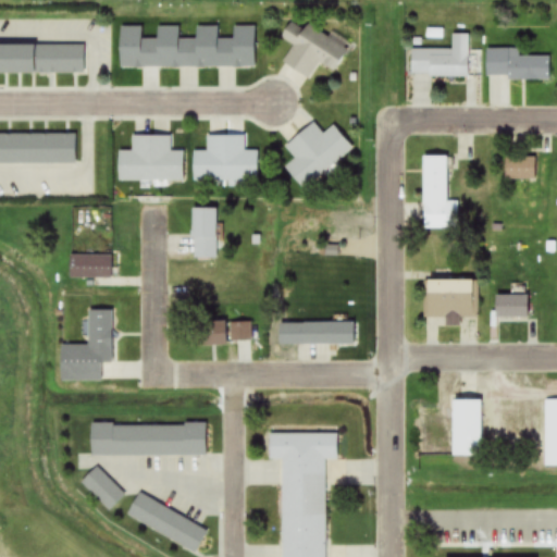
[(336,73),(353,45),(333,34),(331,38),(308,25),(305,31),(291,23),(282,38),(295,46),(284,63),(310,78),(319,63),(336,73)]
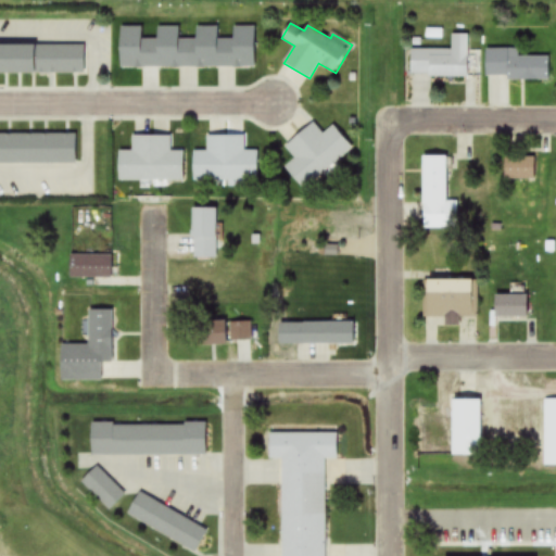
[(121,68),(255,68),(255,26),(234,26),(234,39),(218,39),(218,27),(197,27),(197,40),(180,40),(180,27),(158,27),(158,40),(143,40),(143,27),(121,27),(121,68)]
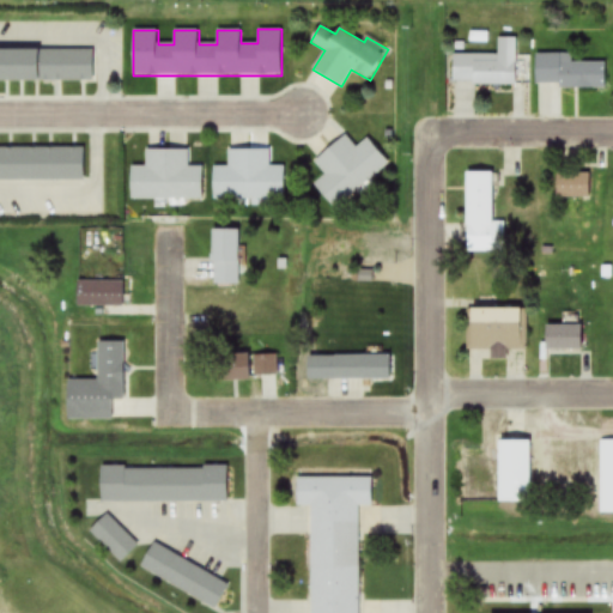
[(516,85),(516,37),(498,37),(498,54),(453,54),(453,85),(516,85)]
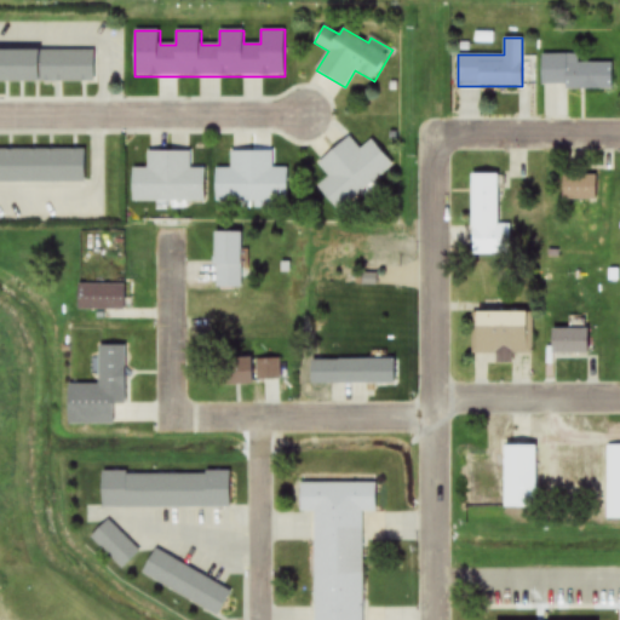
[(0,51),(0,81),(96,82),(96,51),(0,51)]
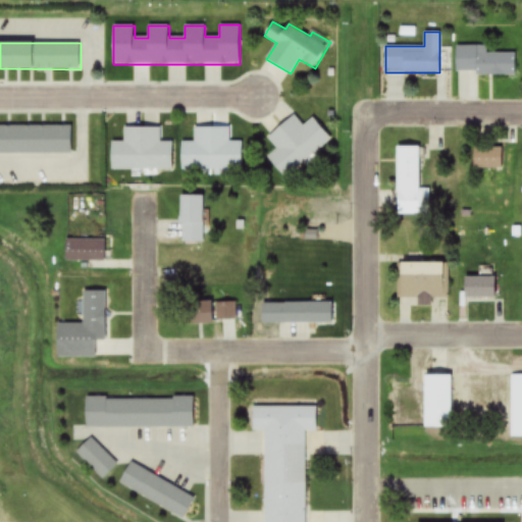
[(486,46),(456,45),(456,74),(515,74),(515,53),(486,53),(486,46)]
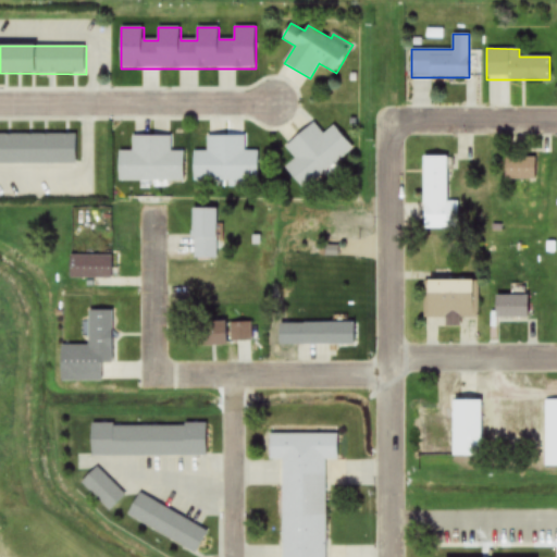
[(285,146),(296,160),(286,166),(304,189),(355,151),(335,125),(323,134),(316,123),(285,146)]
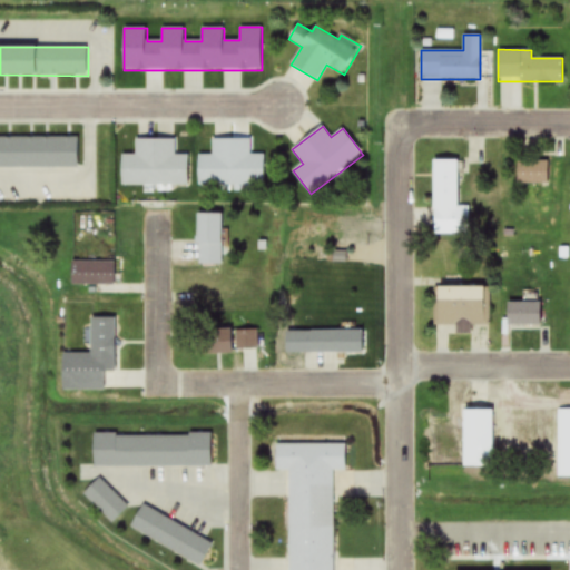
[(78,138),(0,137),(0,168),(78,168),(78,138)]
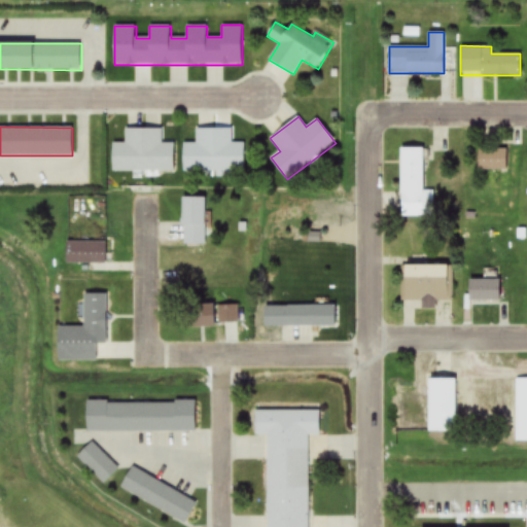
[(232,129),(197,128),(197,143),(183,143),(182,171),(244,172),(244,142),(232,142),(232,129)]
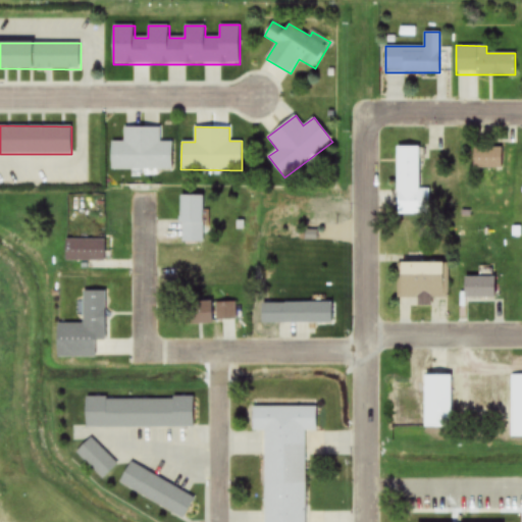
[(172,170),(172,143),(161,143),(161,128),(124,128),(124,143),(111,143),(111,170),(172,170)]
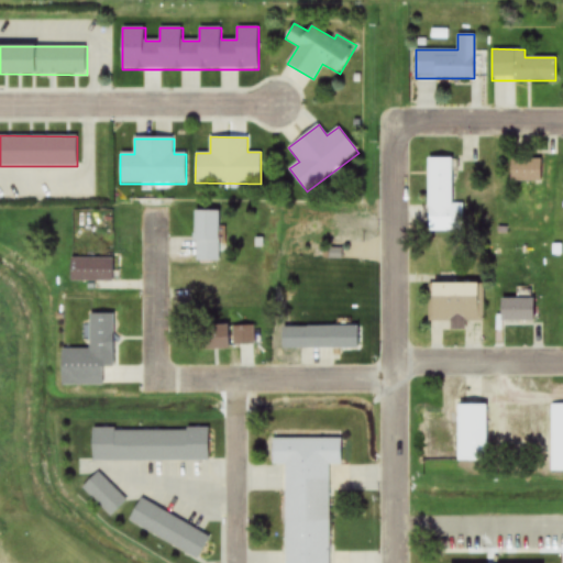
[(452,205),(452,157),(428,157),(428,231),(463,231),(463,205),(452,205)]
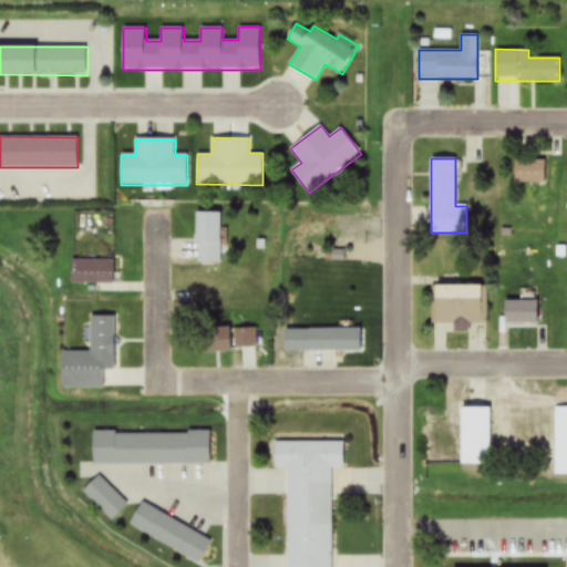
[(545,160),(515,160),(515,183),(545,183),(545,160)]
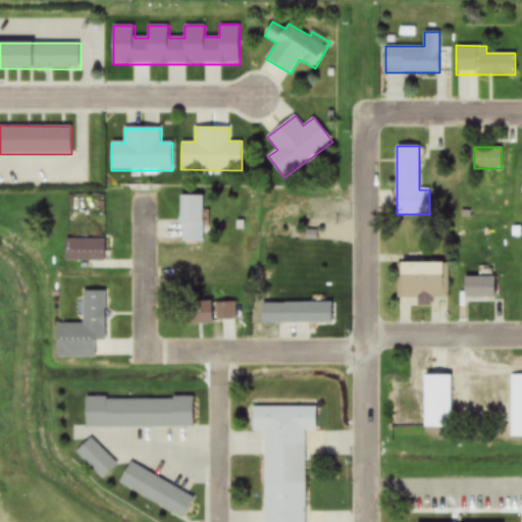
[(203,195),(180,195),(180,244),(203,244),(203,195)]
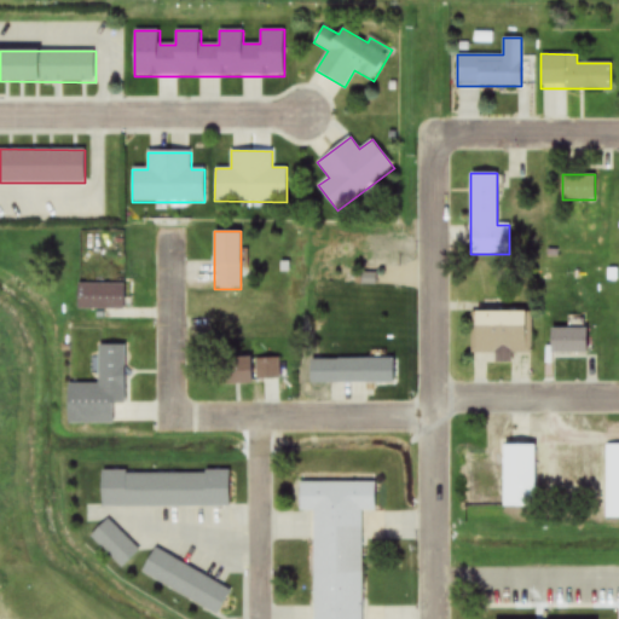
[(79,311),(125,311),(125,285),(79,285),(79,311)]
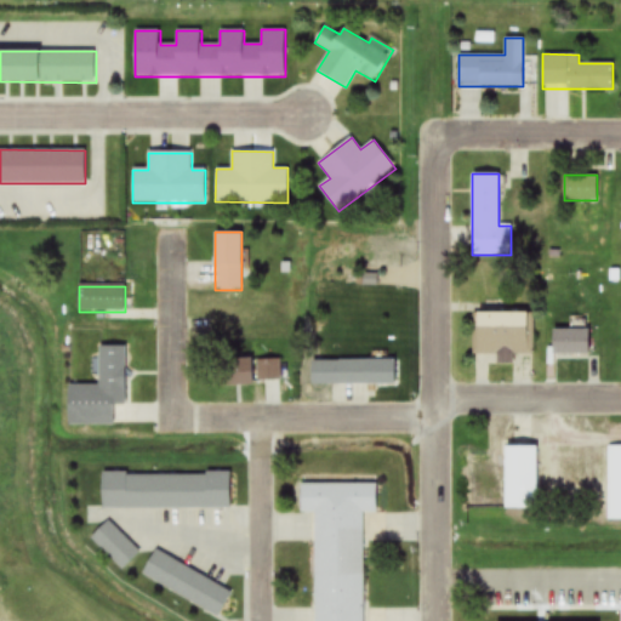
[(499,354),(499,363),(513,363),(513,354),(533,354),(533,312),(473,312),(473,354),(499,354)]
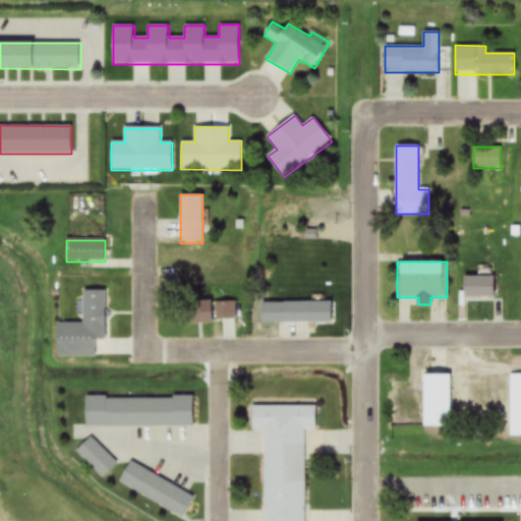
[(463,297),(494,297),(494,276),(463,276),(463,297)]
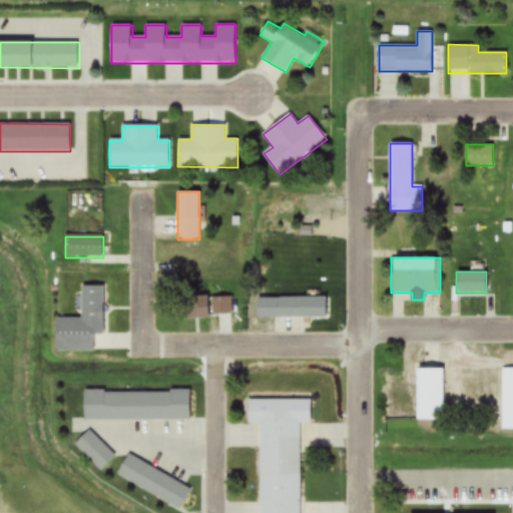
[(94,352),(94,336),(104,336),(104,287),(82,287),(82,319),(57,319),(57,352),(94,352)]
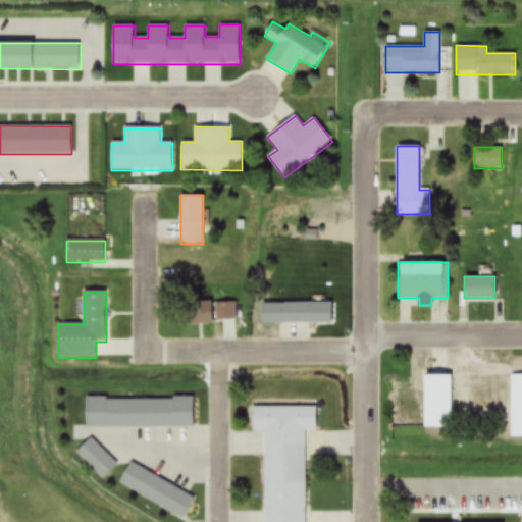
[(236,302),(214,302),(188,303),(188,322),(237,321),(236,302)]
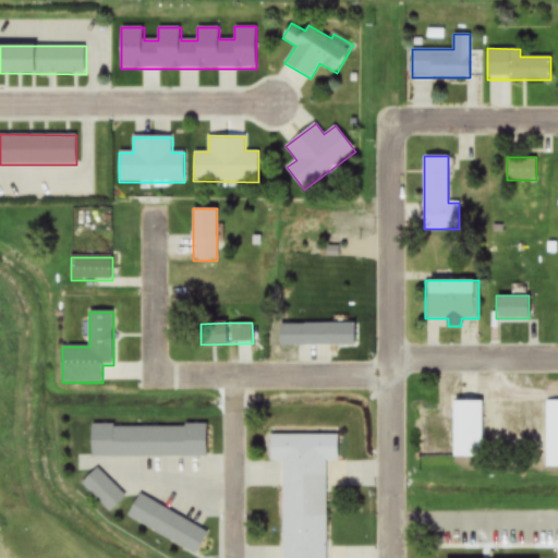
[(304,324),(304,347),(355,347),(355,324),(304,324)]
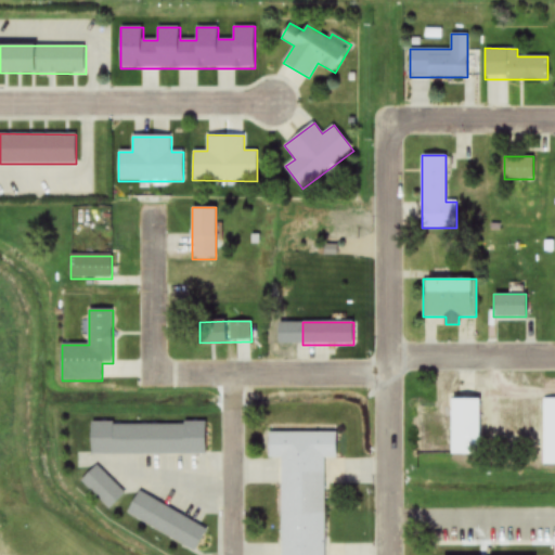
[(451,455),(480,455),(480,399),(451,399),(451,455)]
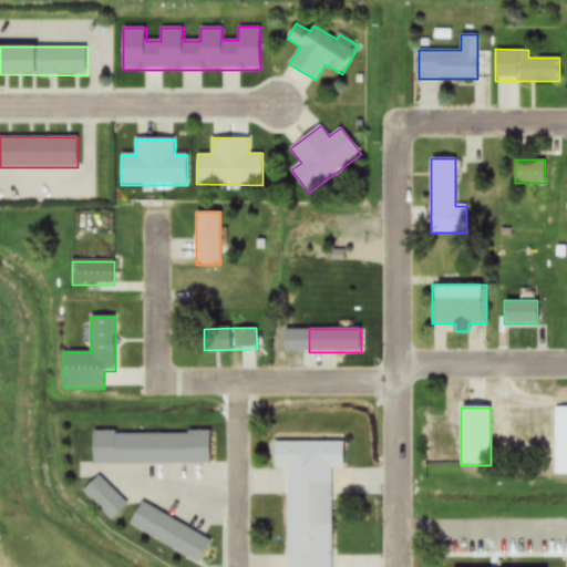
[(555,475),(566,475),(566,408),(555,408),(555,475)]
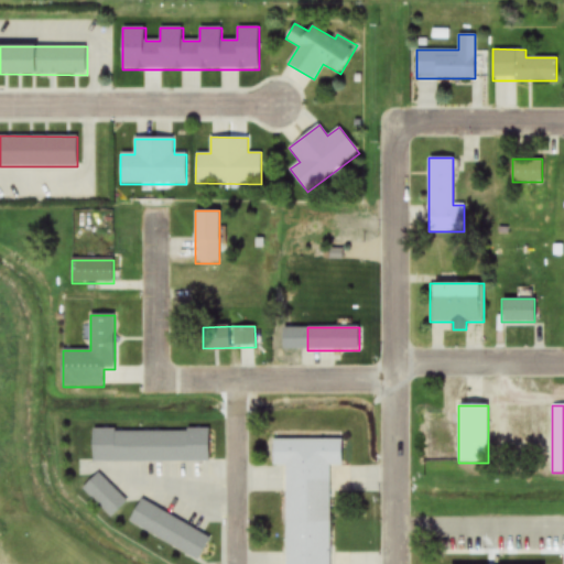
[(93,431),(93,463),(209,462),(209,430),(93,431)]
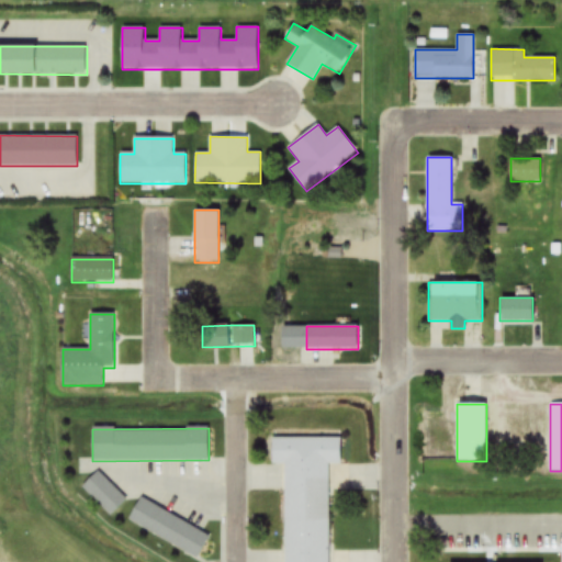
[(329,561),(329,465),(340,465),(340,438),(272,438),(272,465),(284,465),(283,561),(329,561)]
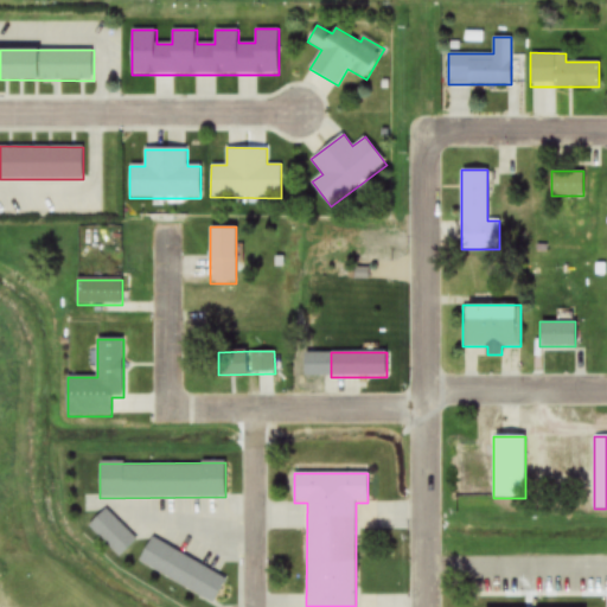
[(90,528),(120,558),(138,541),(107,510),(90,528)]
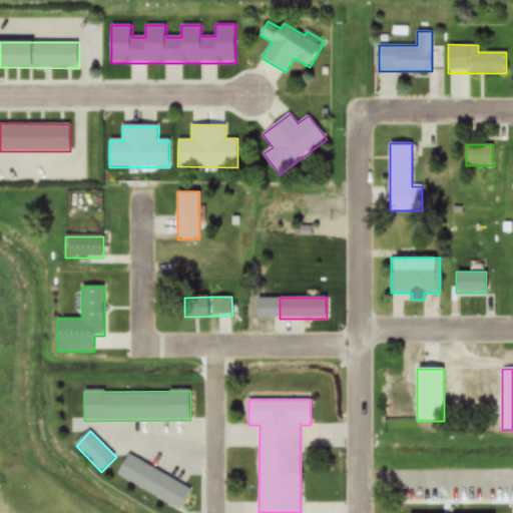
[(181,509),(192,488),(127,457),(117,478),(181,509)]
